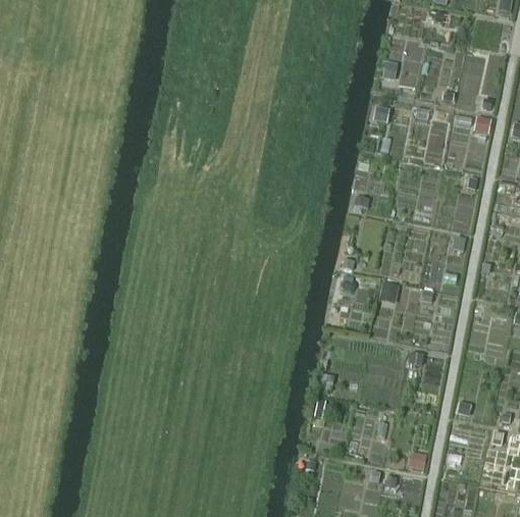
[(501,0),(500,9),(511,11),(513,0),(501,0)]
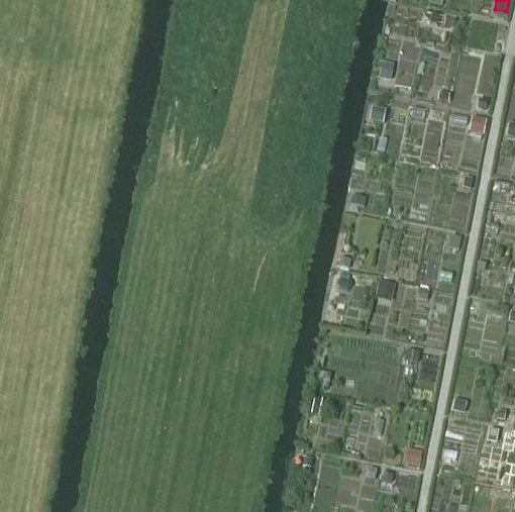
[(432,11),(431,21),(440,22),(441,13),(432,11)]
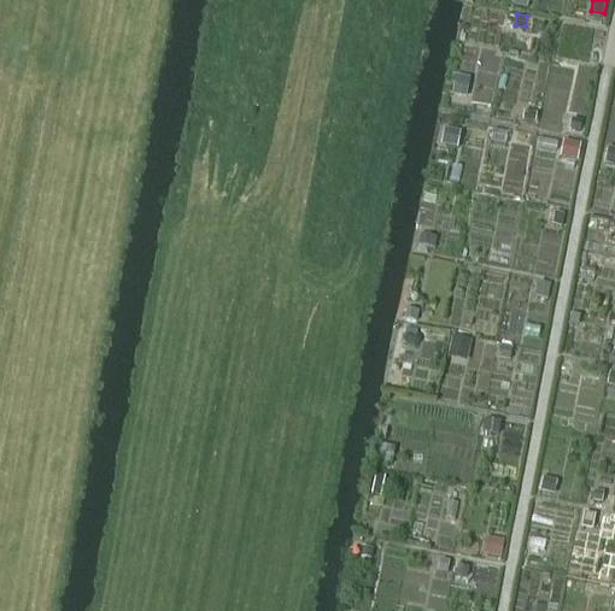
[(458,72),(454,90),(467,94),(472,75),(458,72)]
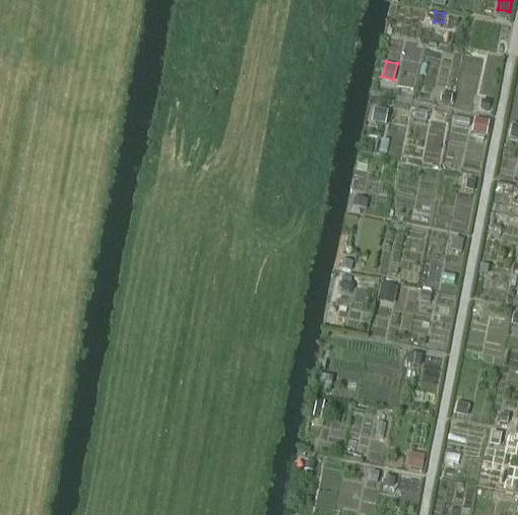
[(443,90),(441,99),(452,101),(453,92),(443,90)]
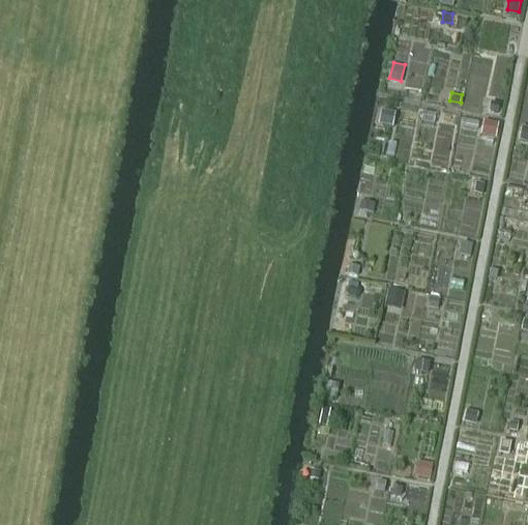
[(495,96),(492,109),(501,110),(504,98),(495,96)]
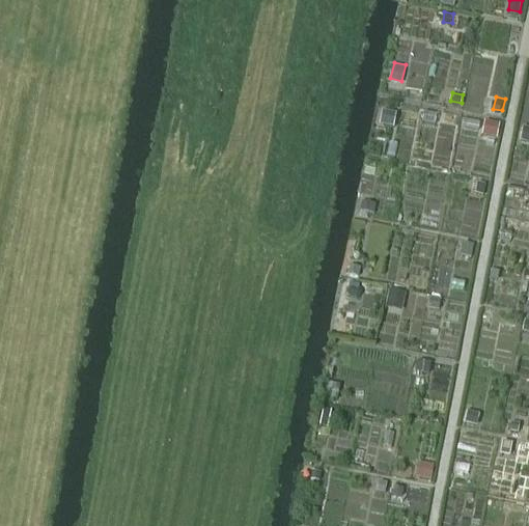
[(395,123),(397,110),(383,107),(381,121),(395,123)]
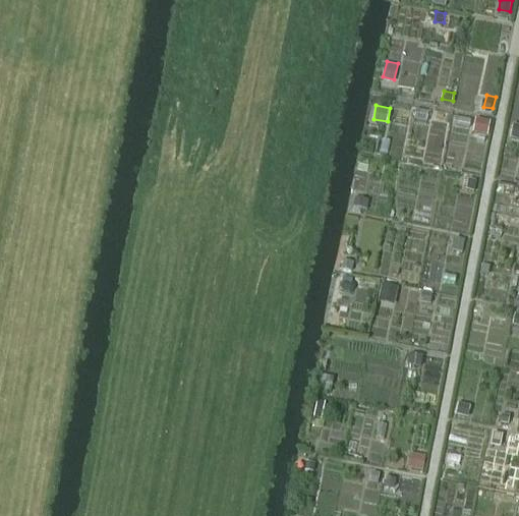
[(476,115),(473,129),(488,132),(492,118),(476,115)]
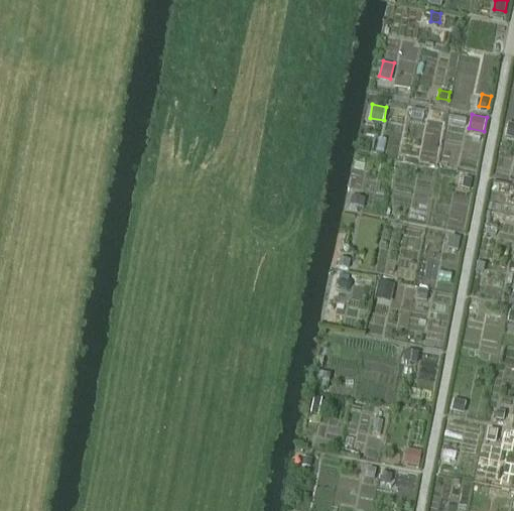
[(353,193),(351,203),(364,205),(366,196),(353,193)]
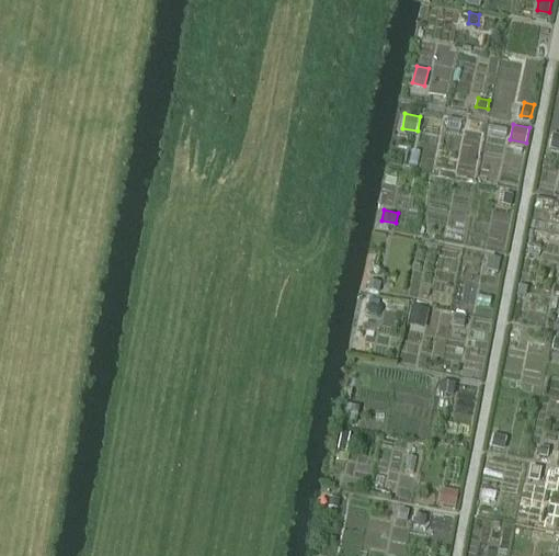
[(488,267),(499,269),(502,254),(491,252),(488,267)]
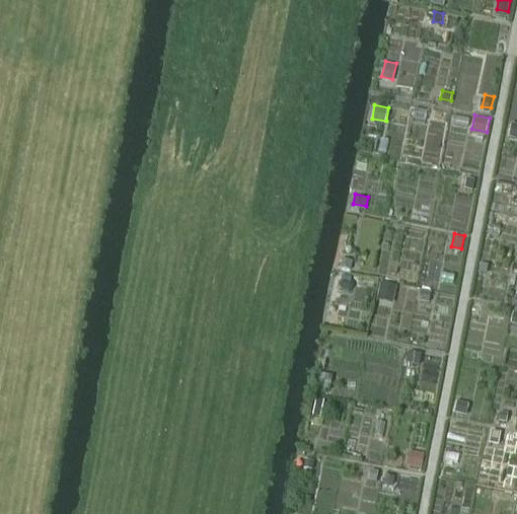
[(343,255),(341,265),(352,267),(354,259),(343,255)]
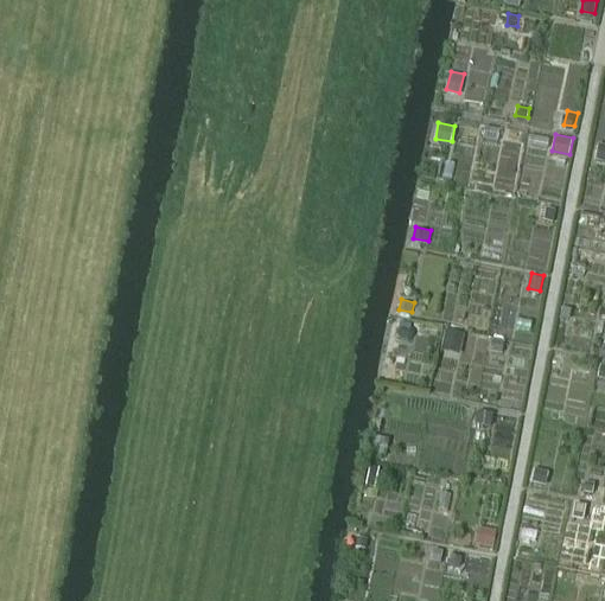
[(564,305),(561,315),(571,318),(573,306),(564,305)]
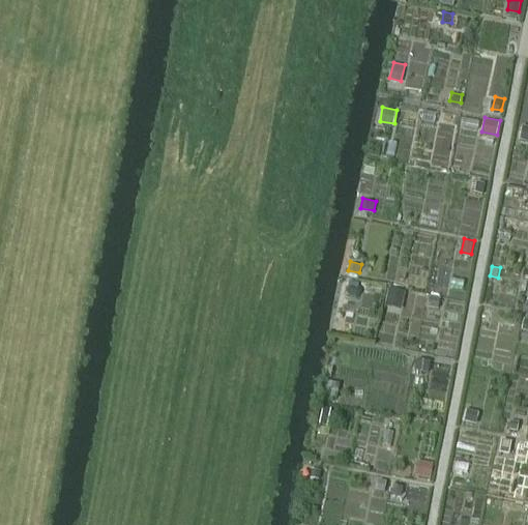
[(348,285),(347,290),(349,293),(358,295),(360,293),(361,289),(359,285),(352,284),(348,285)]
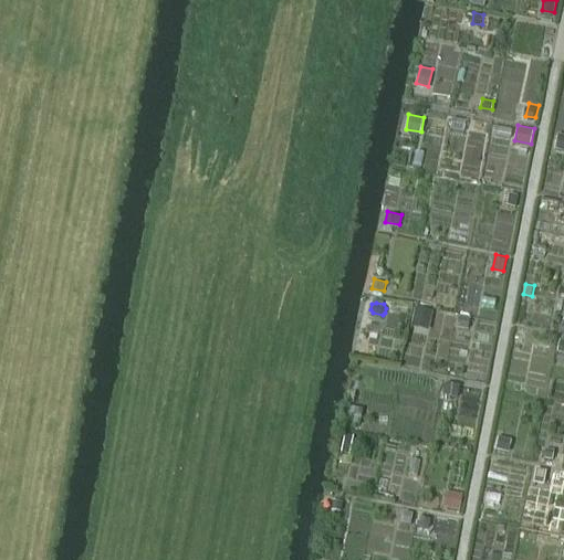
[(416,304),(411,324),(429,328),(434,308),(416,304)]
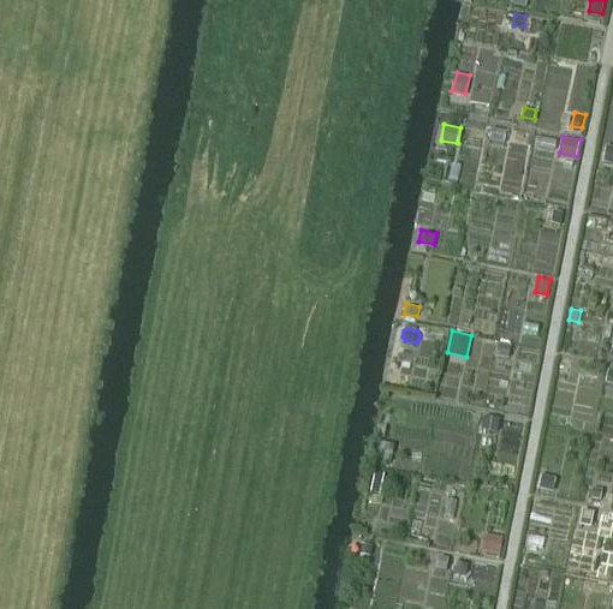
[(499,341),(498,353),(510,356),(512,344),(499,341)]
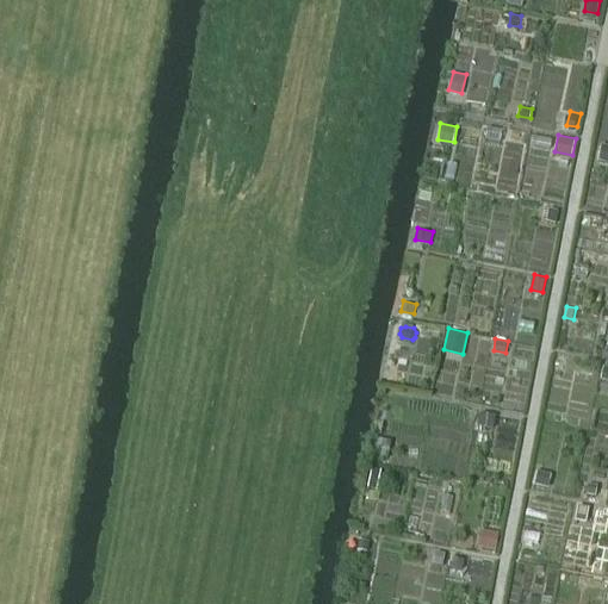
[(481,411),(479,424),(495,427),(497,413),(481,411)]
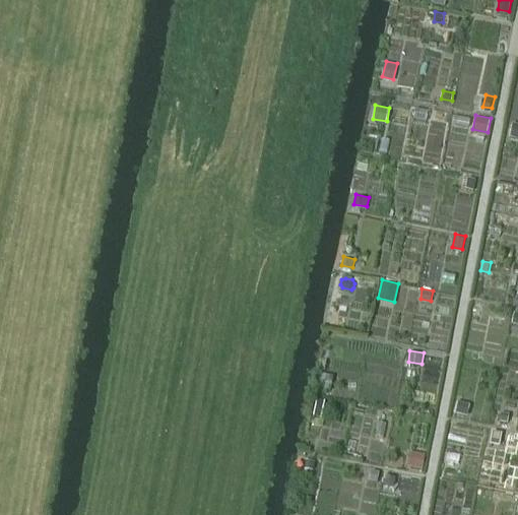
[(320,371),(317,387),(331,389),(334,373),(320,371)]
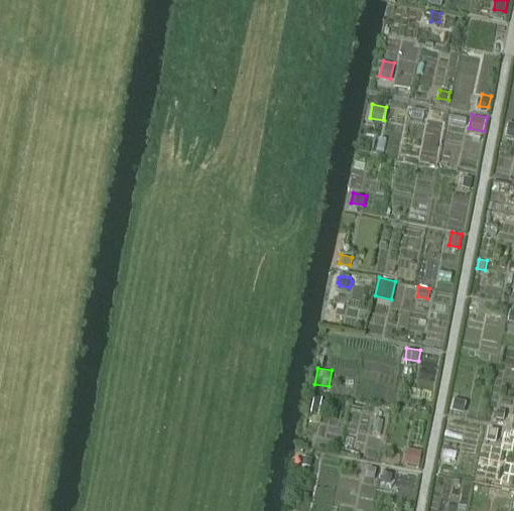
[(315,394),(311,410),(319,412),(323,396),(315,394)]
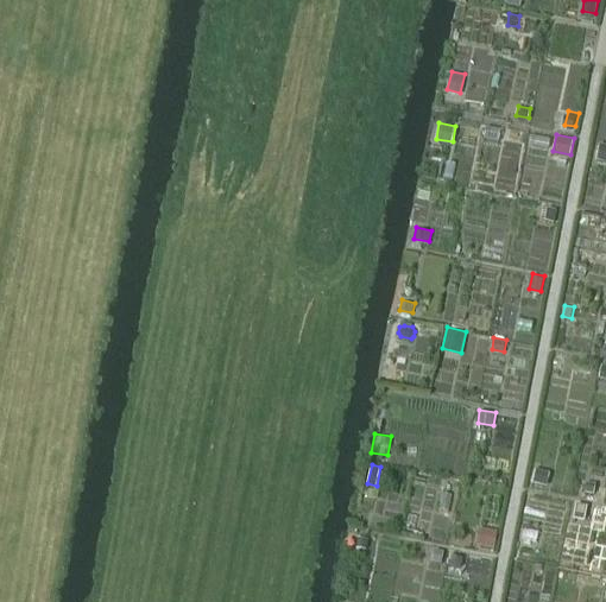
[(536,467),(532,480),(547,483),(550,470),(536,467)]
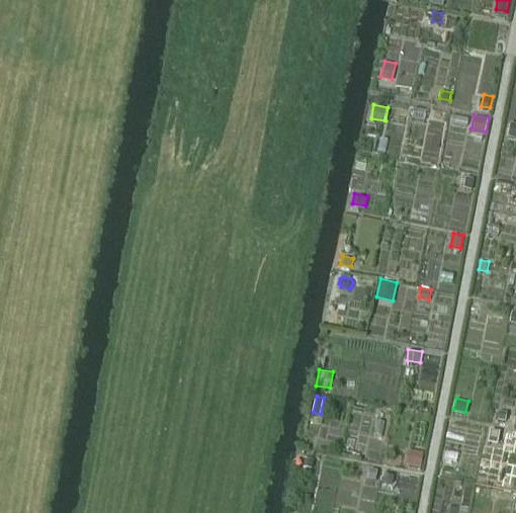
[(500,409),(499,417),(506,419),(508,410),(500,409)]
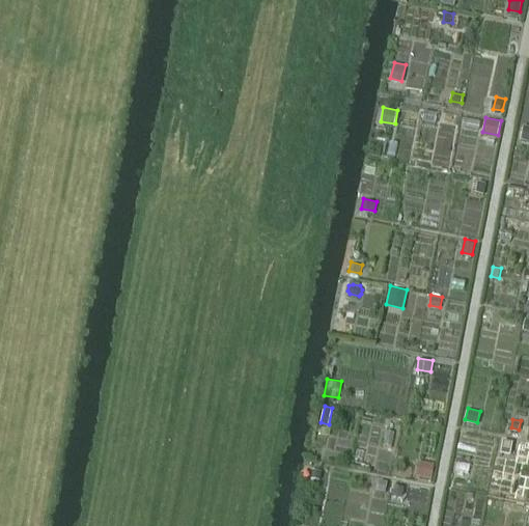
[(418,460),(416,474),(433,476),(435,462),(418,460)]
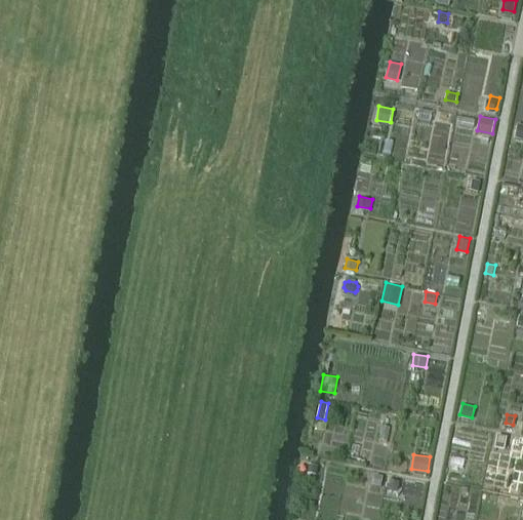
[(310,462),(308,471),(317,473),(319,464),(310,462)]
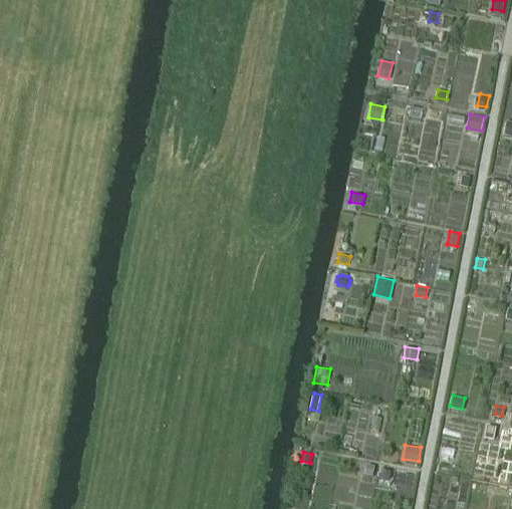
[(367,463),(365,473),(373,474),(375,465),(367,463)]
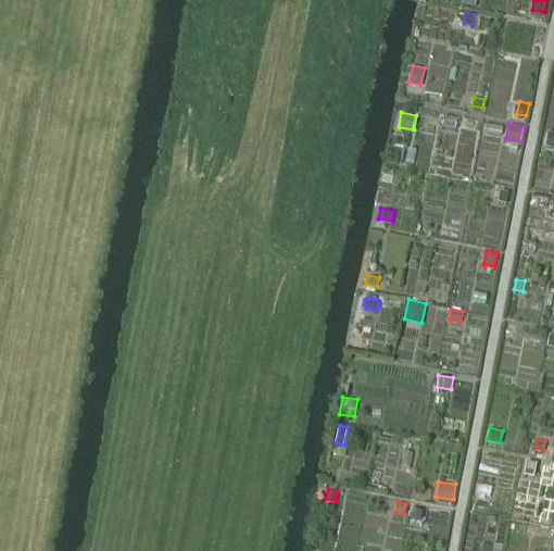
[(413,504),(410,516),(419,518),(422,506),(413,504)]
